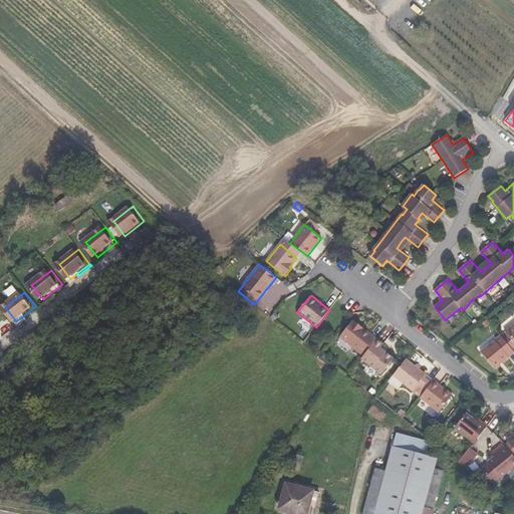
[(363,355),(377,338),(353,319),(340,336),(363,355)]
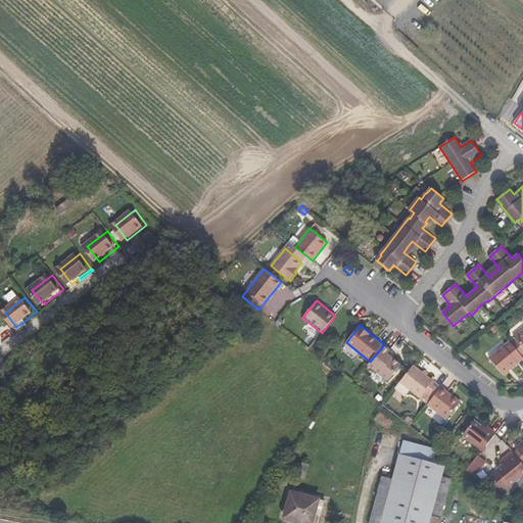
[(511,344),(521,355),(522,353),(522,329),(514,337),(516,340),(511,344)]
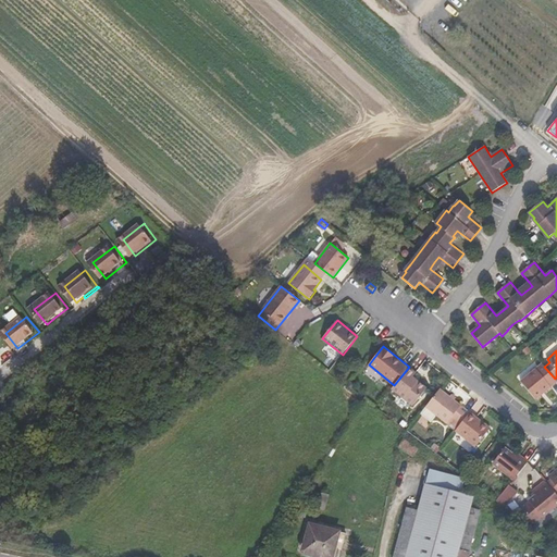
[(535,399),(556,381),(555,379),(544,367),(542,363),(521,381),(535,399)]
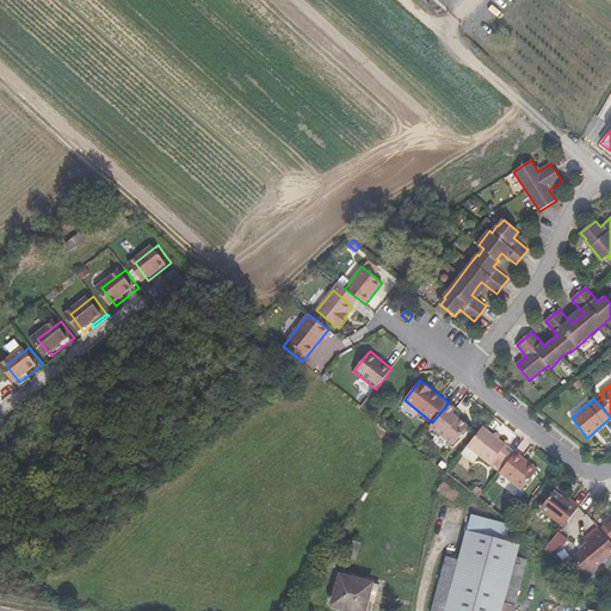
[(432,423),(430,426),(454,444),(468,426),(452,414),(456,408),(449,402),(432,423)]
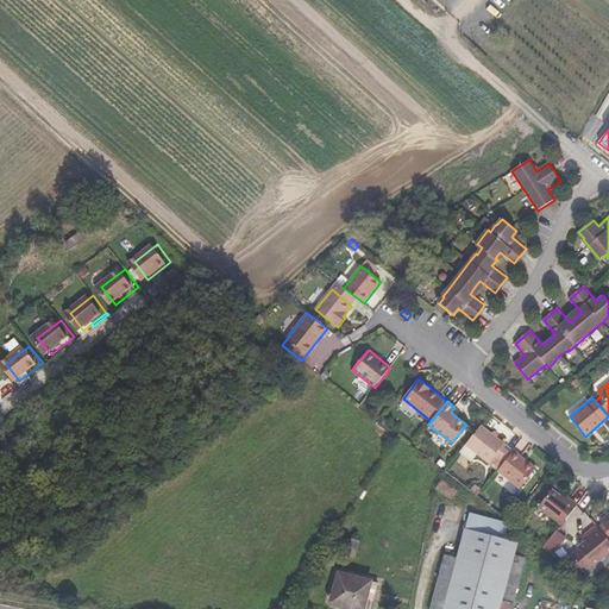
[(481,425),(465,445),(489,463),(494,456),(503,464),(514,451),(481,425)]
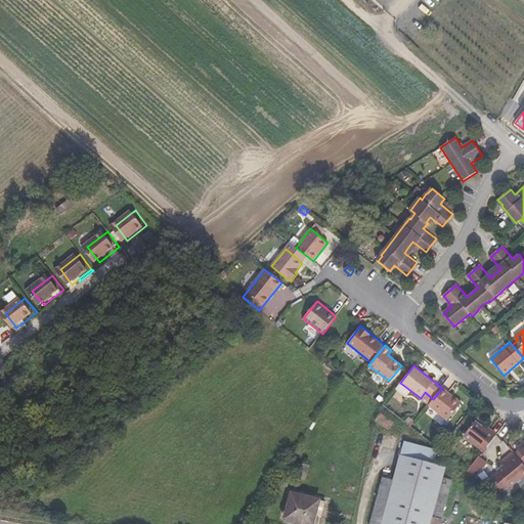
[(433,399),(428,405),(447,421),(461,403),(442,388),(433,399)]
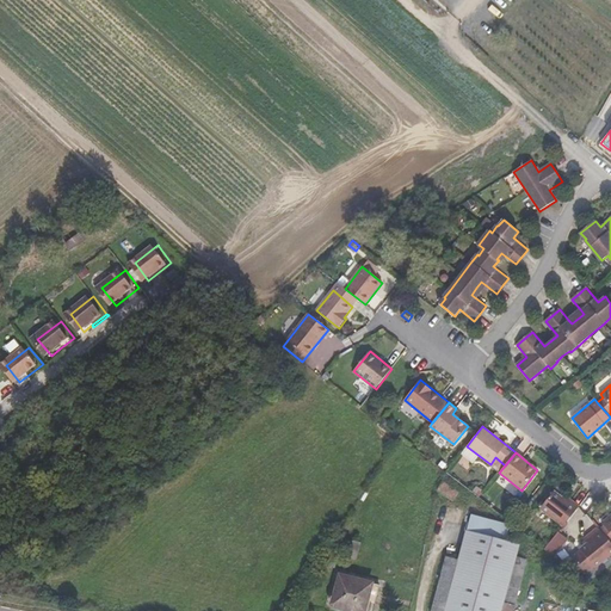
[(443,482),(437,489),(454,501),(460,493),(443,482)]
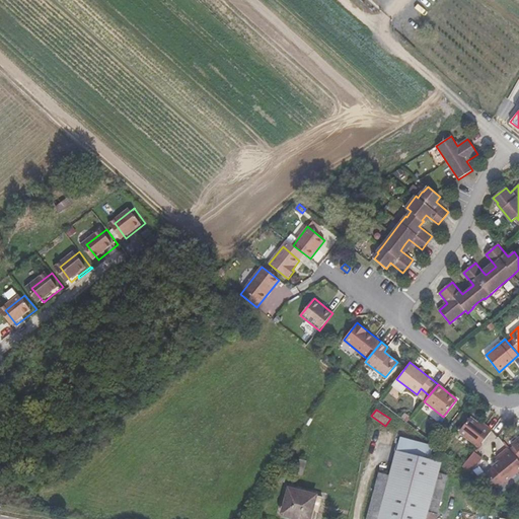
[(459,432),(478,447),(492,430),(483,423),(480,426),(470,418),(459,432)]
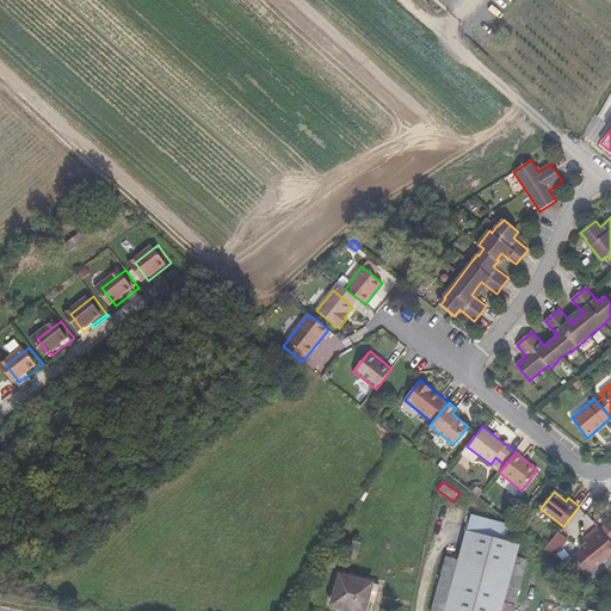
[(516,557),(522,534),(494,511),(474,501),(460,555),(448,551),(431,610),(512,610),(526,560),(516,557)]
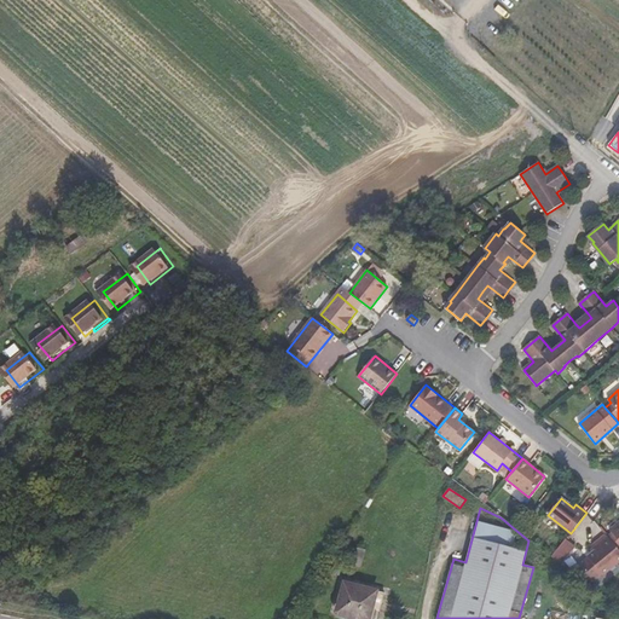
[(612,532),(607,536),(609,538),(618,550),(618,521),(609,530),(612,532)]
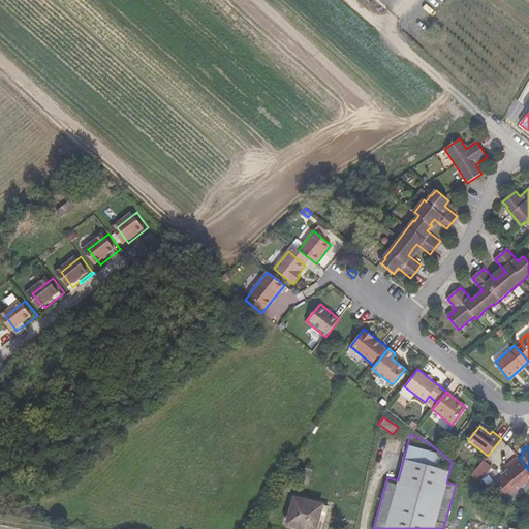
[(521,460),(519,458),(507,467),(511,471),(516,468),(515,465),(521,460)]
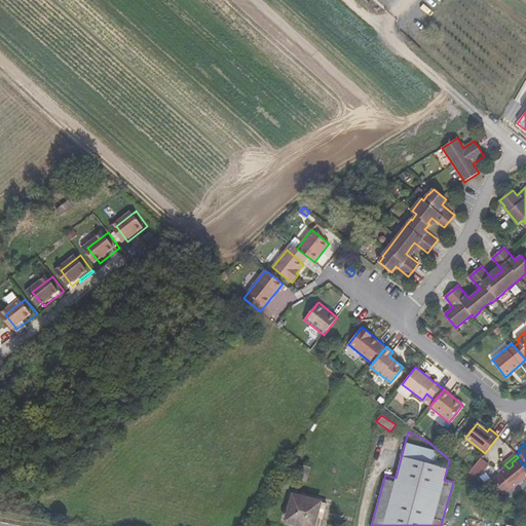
[(468,474),(477,480),(489,464),(480,457),(468,474)]
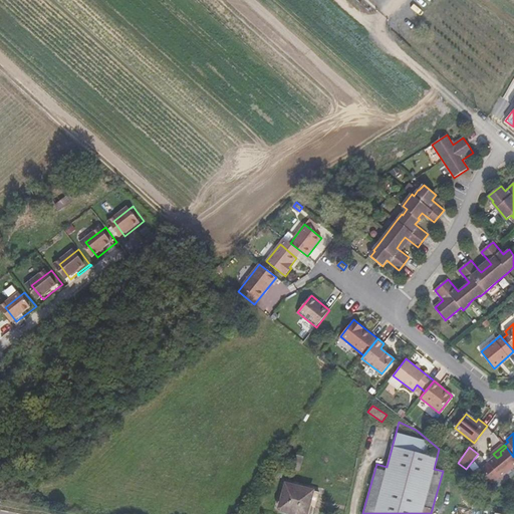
[(513,457),(506,447),(500,452),(501,455),(489,465),(490,465),(483,471),(486,473),(493,482),(494,485),(501,479),(502,480),(513,469),(513,457)]
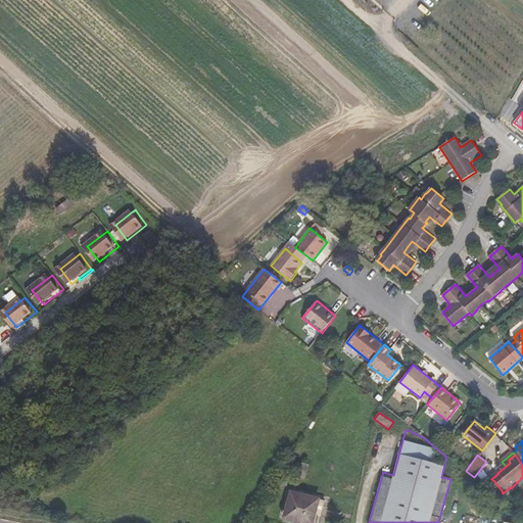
[(308,465),(296,462),(293,476),(304,479),(308,465)]
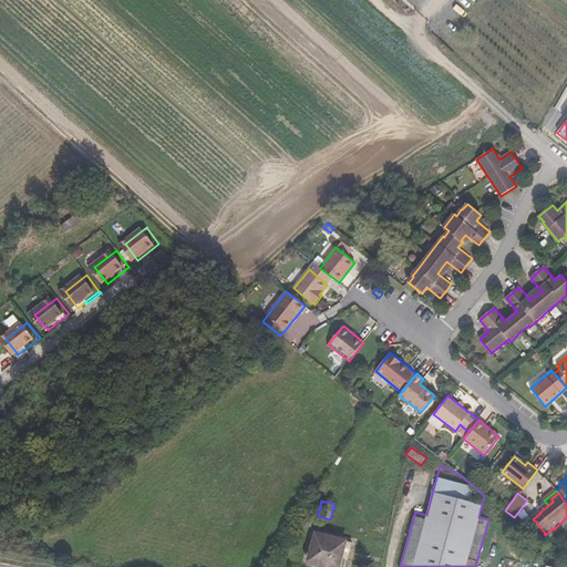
[(539,535),(544,532),(536,522),(529,527),(539,535)]
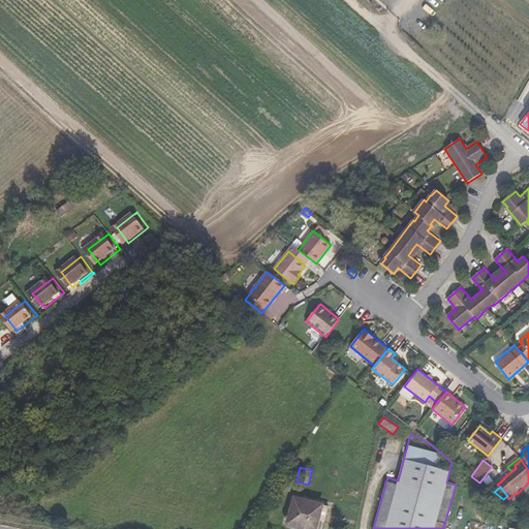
[(322,528),(329,506),(293,498),(287,525),(303,528),(322,528)]
